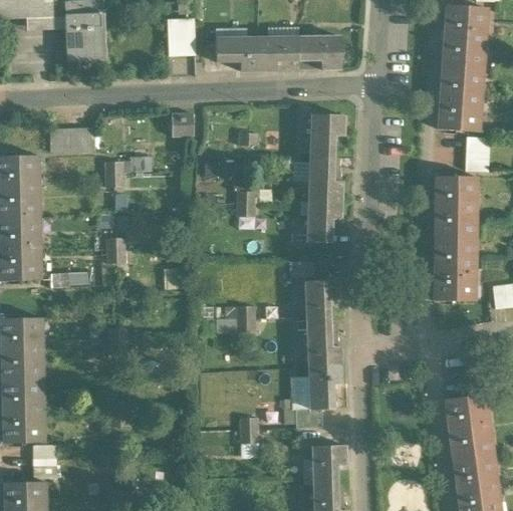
[(0,0),(0,18),(52,16),(50,0),(0,0)]
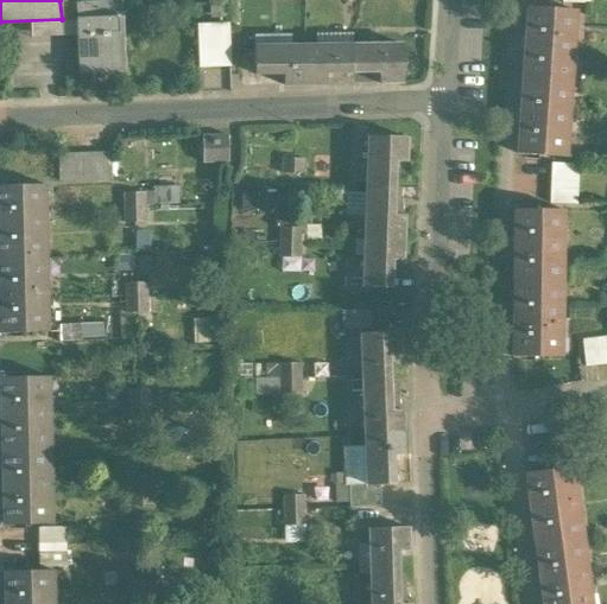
[(121,1),(87,2),(88,18),(77,18),(80,74),(124,71),(121,1)]
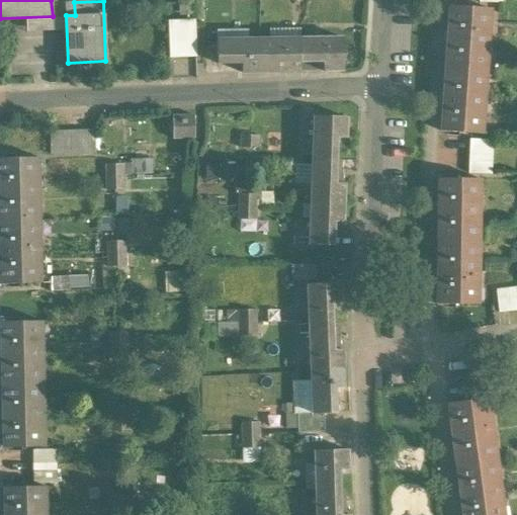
[(490,8),(449,5),(445,67),(486,69),(490,8)]
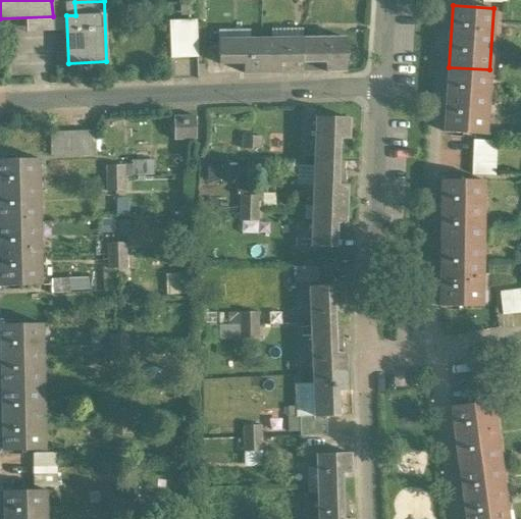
[(196,18),(169,20),(171,58),(197,57),(196,18)]
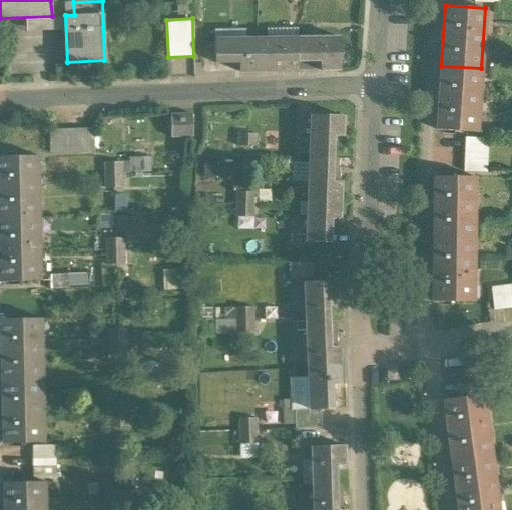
[(339,69),(339,36),(298,37),(298,60),(321,60),(321,69),(339,69)]
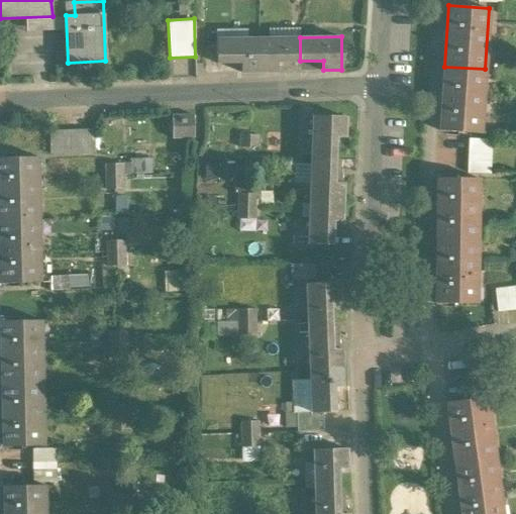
[(259,71),(259,37),(216,38),(217,62),(240,62),(241,71),(259,71)]
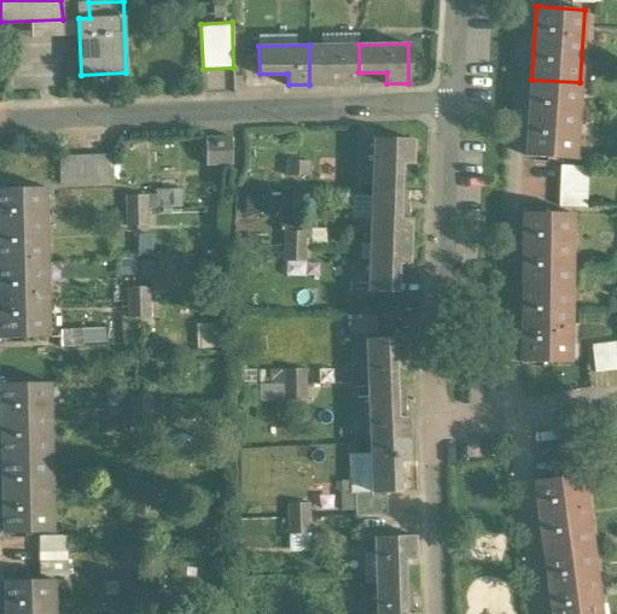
[(359,45),(309,45),(309,85),(331,85),(331,72),(359,72),(359,45)]
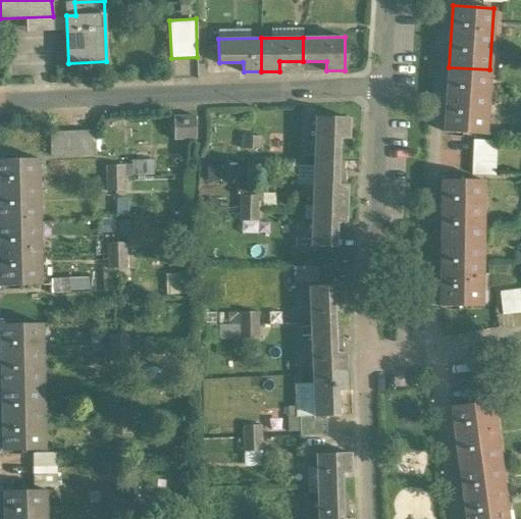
[(489,69),(449,67),(444,130),(484,133),(489,69)]
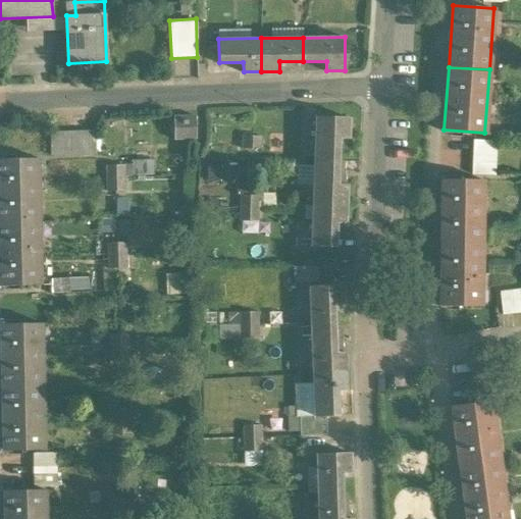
[(349,117),(316,116),(315,161),(339,161),(339,138),(349,138),(349,117)]
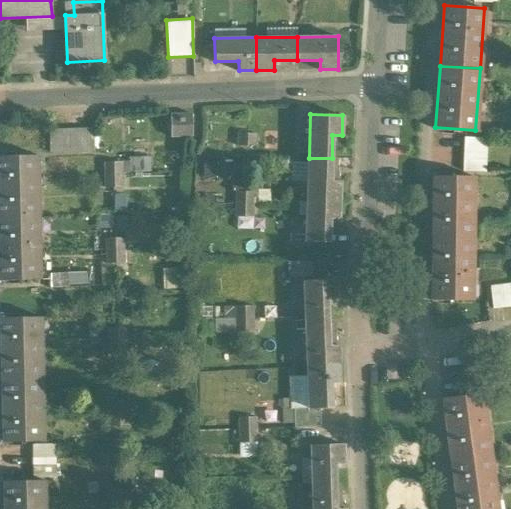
[(192,137),(191,115),(171,115),(171,137),(192,137)]
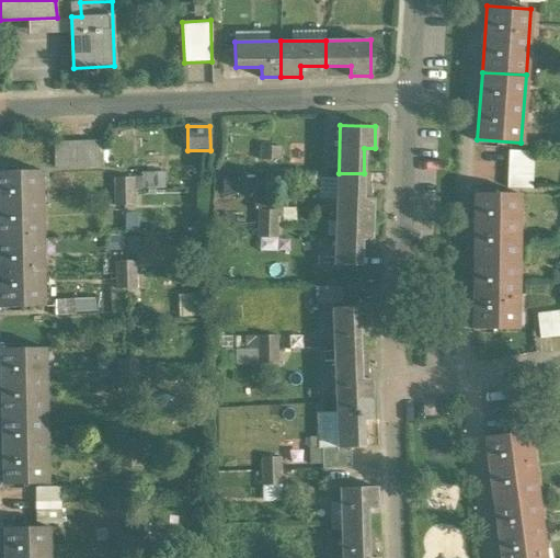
[(55,166),(103,163),(102,136),(54,137),(55,166)]
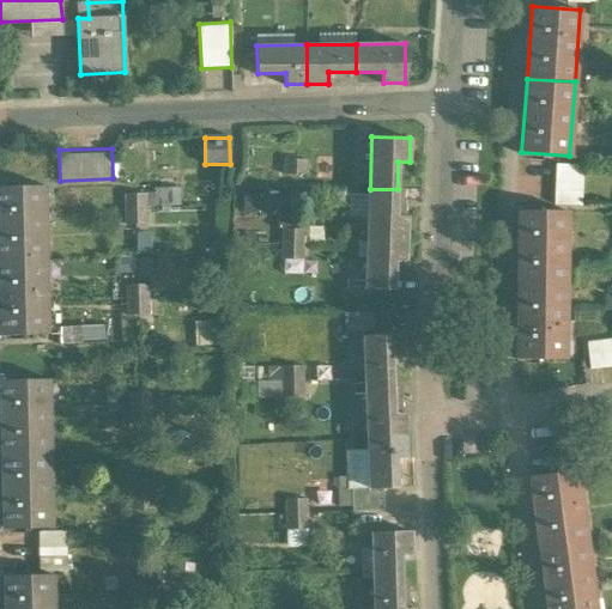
[(555,201),(585,201),(585,159),(556,159),(555,201)]
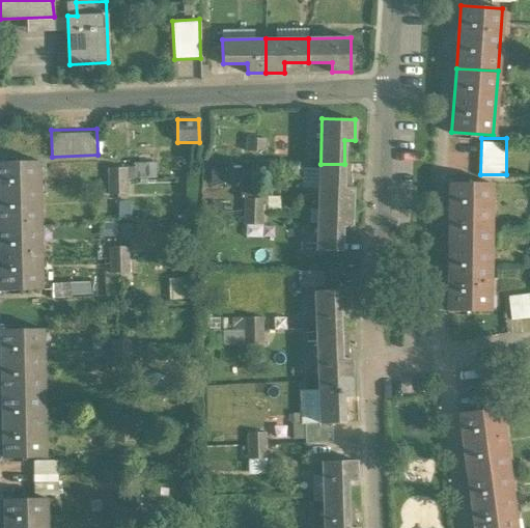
[(266,139),(247,139),(247,151),(266,151),(266,139)]
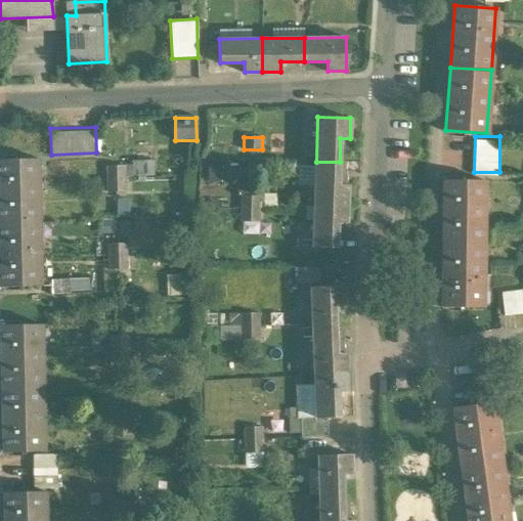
[(473,142),(445,141),(445,171),(472,172),(473,142)]
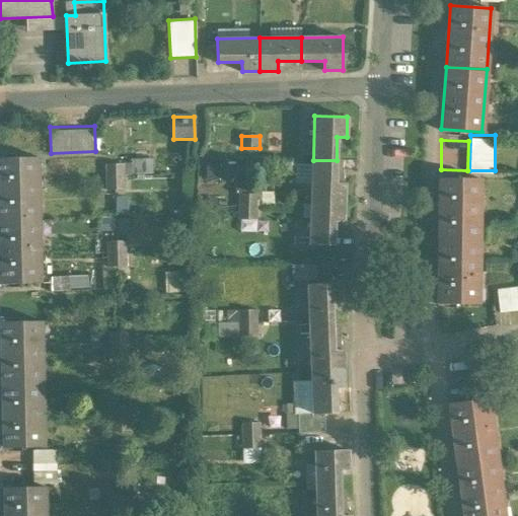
[(39,154),(0,155),(0,217),(41,217),(39,154)]
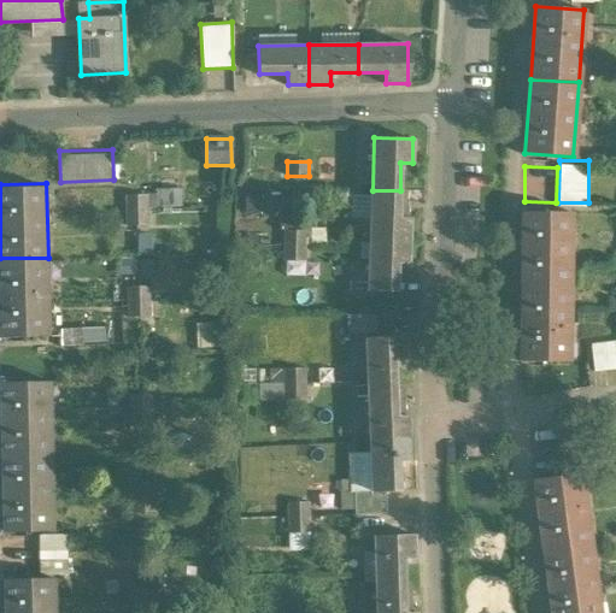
[(400,190),(373,190),(370,239),(409,239),(410,218),(399,218),(400,190)]
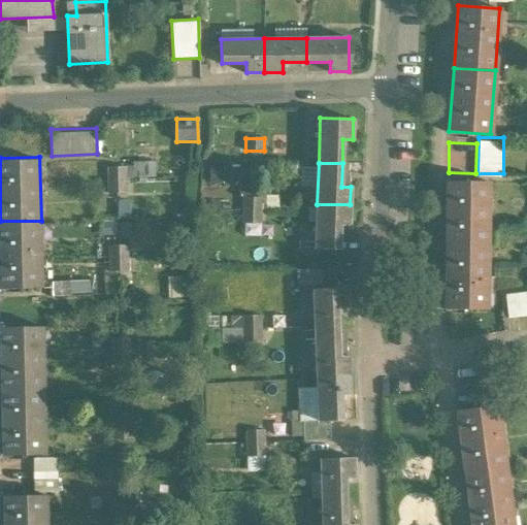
[(125,166),(107,166),(108,193),(126,192),(125,166)]
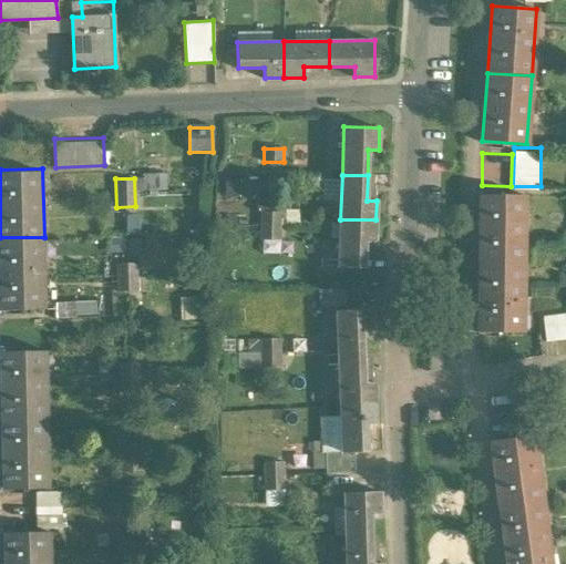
[(524,195),(480,195),(479,263),(523,263),(524,195)]
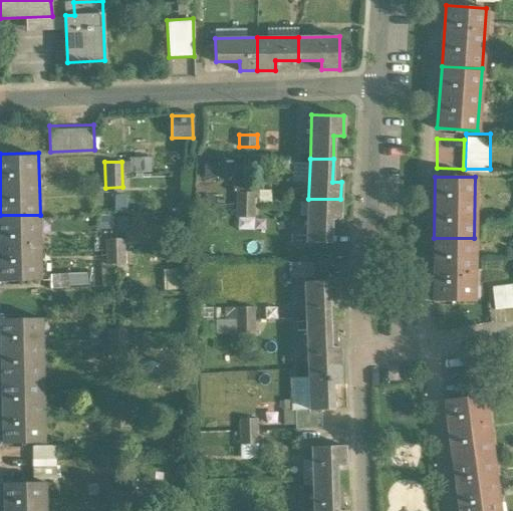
[(255,193),(237,193),(237,217),(255,218),(255,193)]
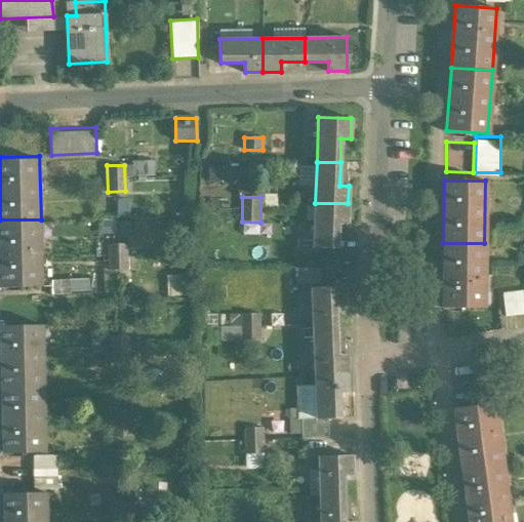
[(348,203),(315,203),(314,246),(337,247),(338,224),(348,224),(348,203)]
